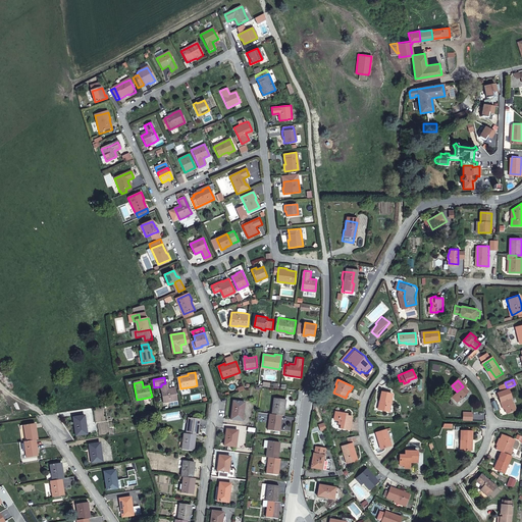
[(177,400),(176,388),(169,390),(169,388),(168,383),(165,383),(161,384),(161,386),(164,403),(170,402),(177,400)]
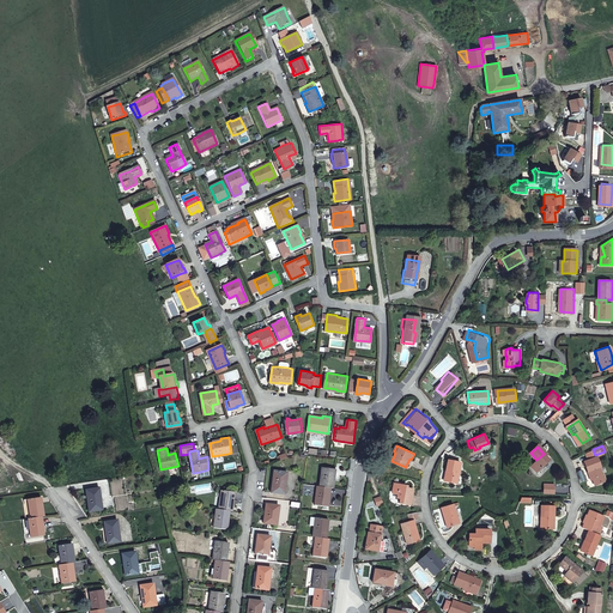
[(536,460),(530,466),(535,472),(550,460),(544,454),(542,455),(536,460)]
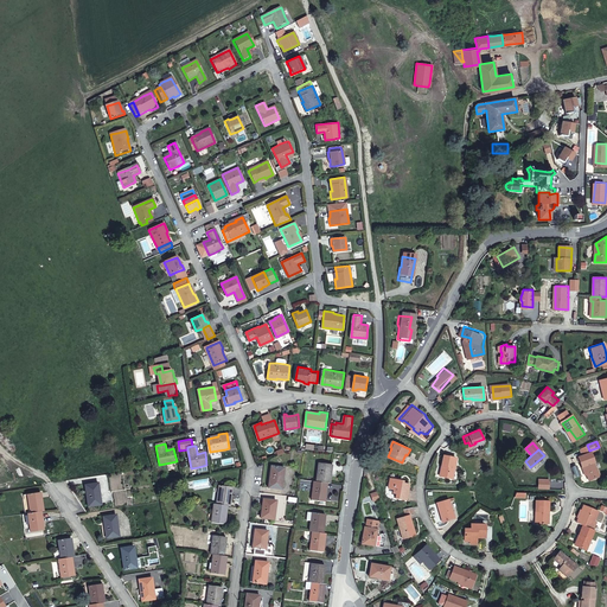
[(589,472),(592,477),(599,474),(594,461),(595,460),(592,452),(590,453),(585,455),(580,457),(582,465),(585,464),(588,472),(589,472)]
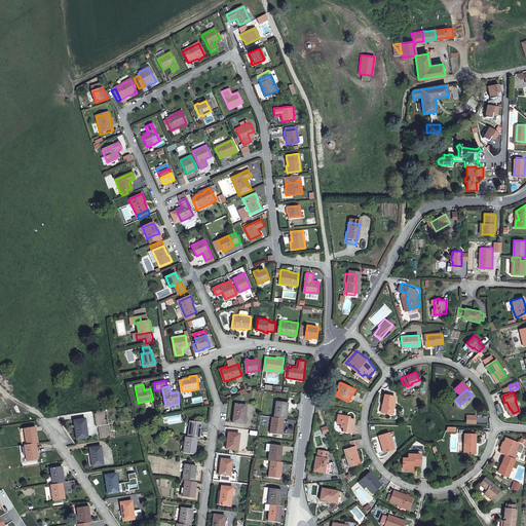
[(386,393),(383,402),(384,402),(381,410),(390,414),(397,398),(386,393)]
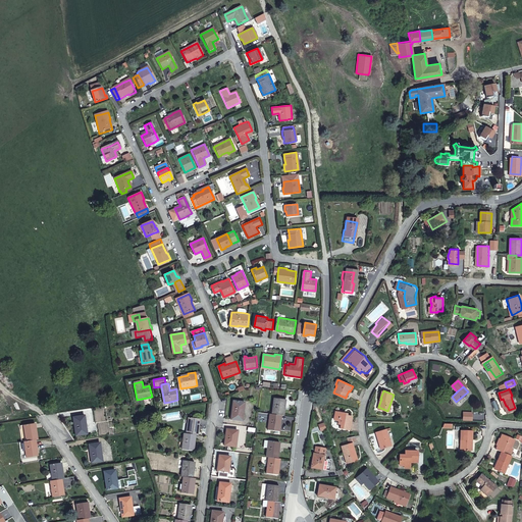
[(273,413),(283,415),(285,415),(288,400),(276,398),(273,413)]
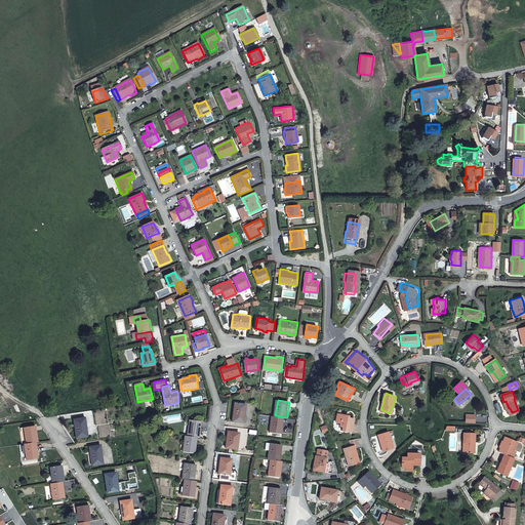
[(245,422),(247,405),(244,404),(236,403),(233,421),(245,422)]
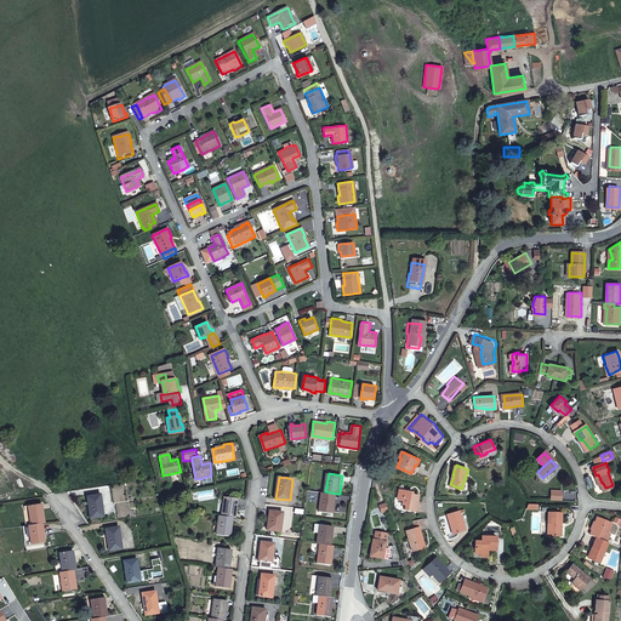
[(414,491),(402,488),(399,496),(404,497),(403,501),(406,502),(405,506),(415,508),(419,495),(414,493),(414,491)]
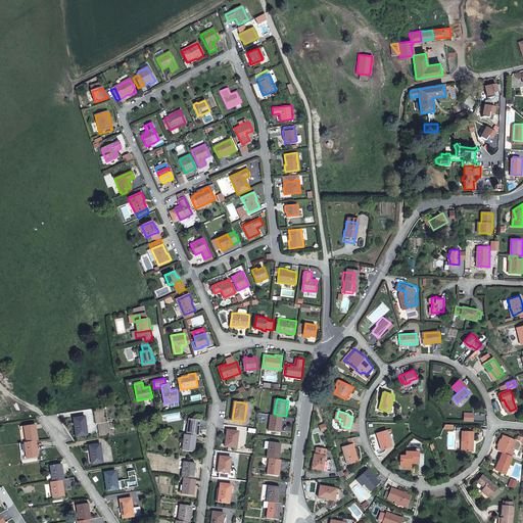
[(274,414),(272,414),(271,425),(270,431),(282,432),(284,416),(274,414)]
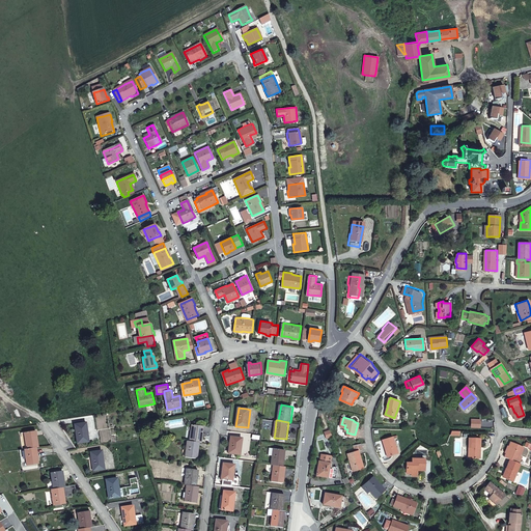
[(88,440),(86,422),(75,423),(77,442),(88,440)]
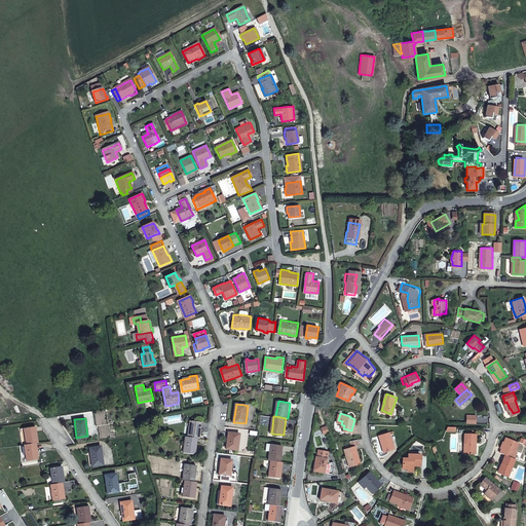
[(189,436),(198,437),(200,437),(202,421),(191,419),(189,436)]
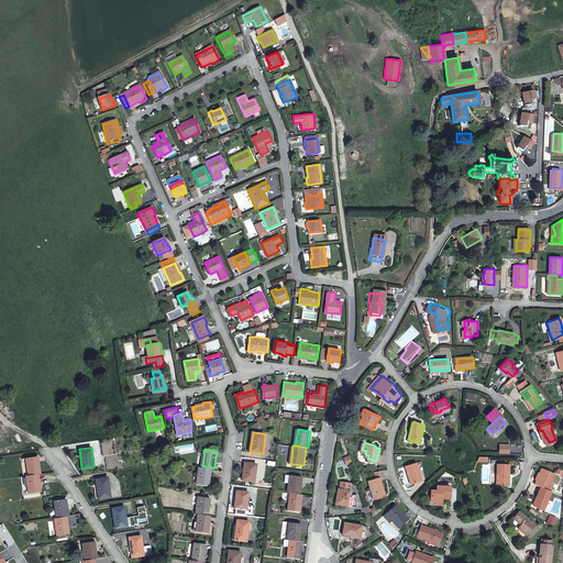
[(40,472),(42,472),(40,454),(28,456),(30,474),(40,472)]
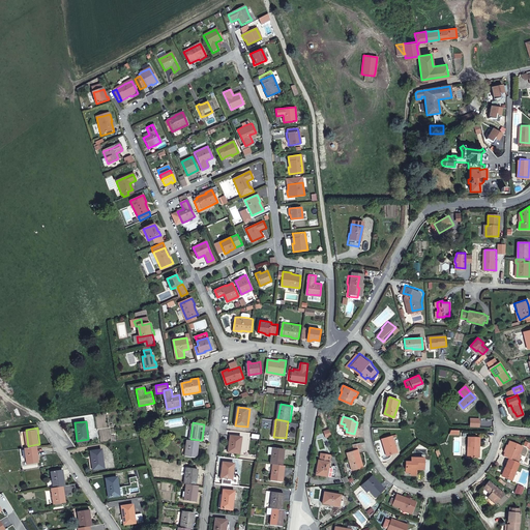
[(396,435),(396,434),(391,435),(391,436),(383,438),(387,453),(395,450),(392,439),(392,437),(396,435)]
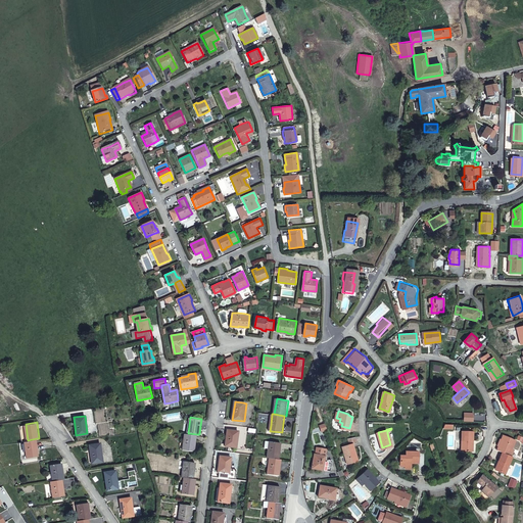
[(237,446),(239,431),(229,429),(226,445),(237,446)]
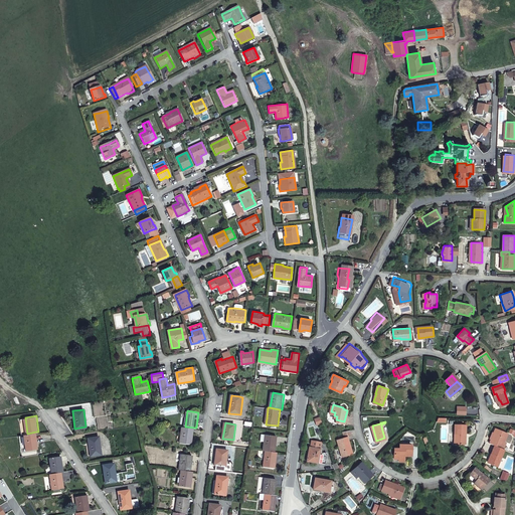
[(465,434),(467,434),(467,424),(456,424),(456,444),(465,444),(465,434)]
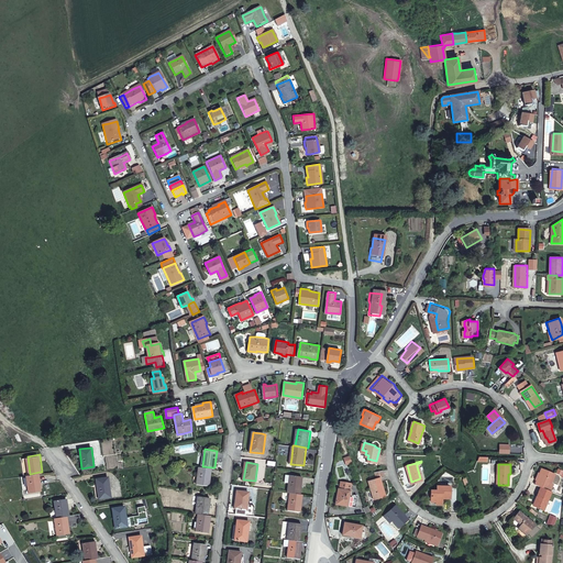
[(202,466),(200,466),(198,484),(210,486),(212,467),(202,466)]
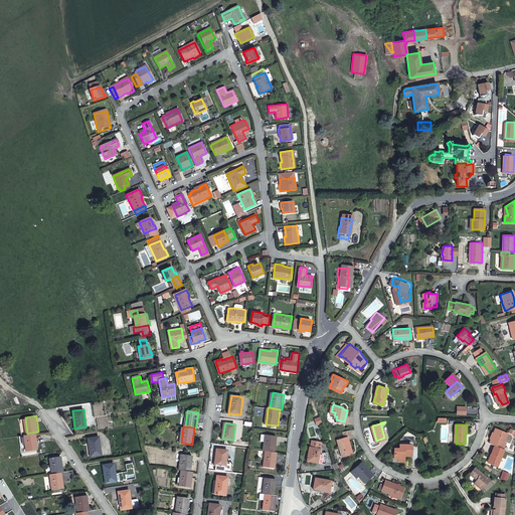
[(492,439),(491,443),(496,445),(504,449),(507,442),(505,442),(508,434),(496,428),(496,431),(492,439)]
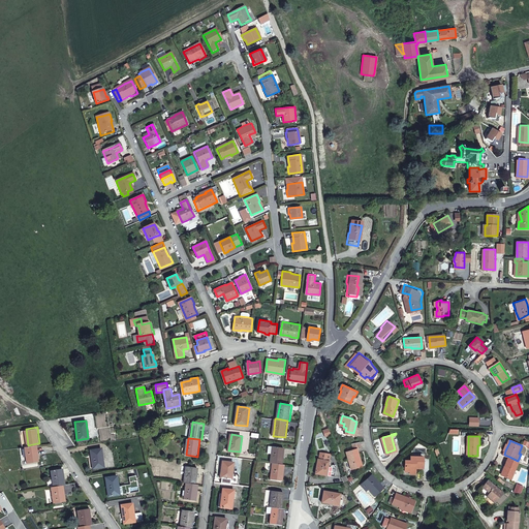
[(39,460),(37,443),(28,445),(26,445),(28,461),(39,460)]
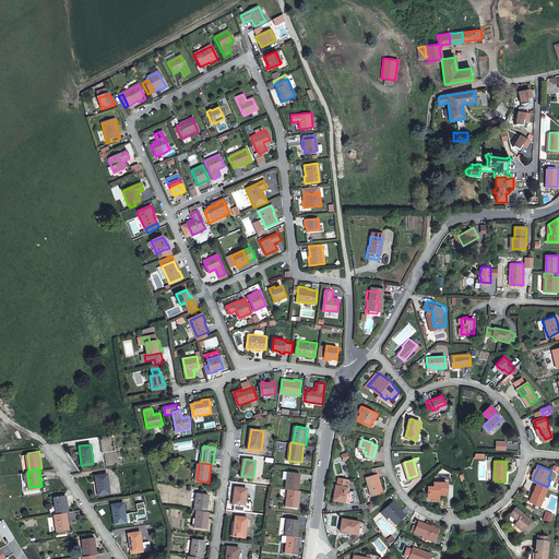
[(288,479),(286,489),(288,489),(299,490),(301,473),(289,472),(288,479)]
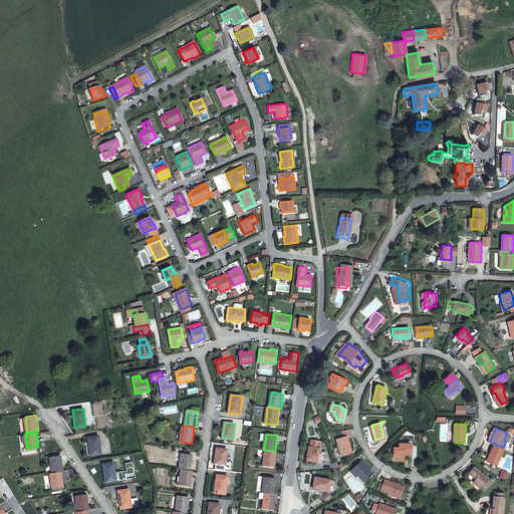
[(347,443),(348,442),(348,441),(345,434),(343,435),(336,437),(341,452),(349,449),(347,443)]
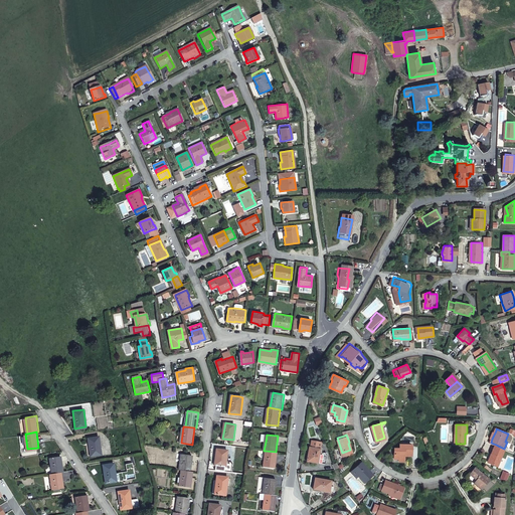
[(102,454),(100,436),(89,438),(91,456),(102,454)]
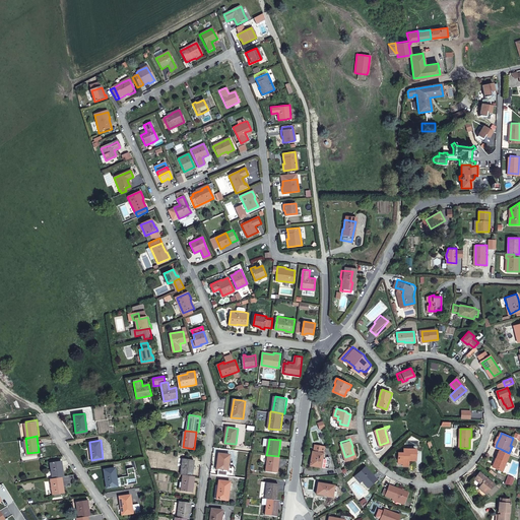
[(323,467),(326,447),(316,445),(315,451),(312,465),(323,467)]
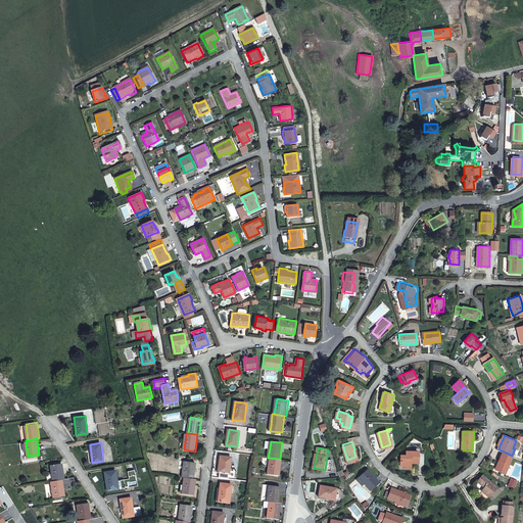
[(418,449),(406,449),(406,454),(400,454),(400,464),(407,464),(411,464),(411,461),(411,459),(418,459),(418,449)]
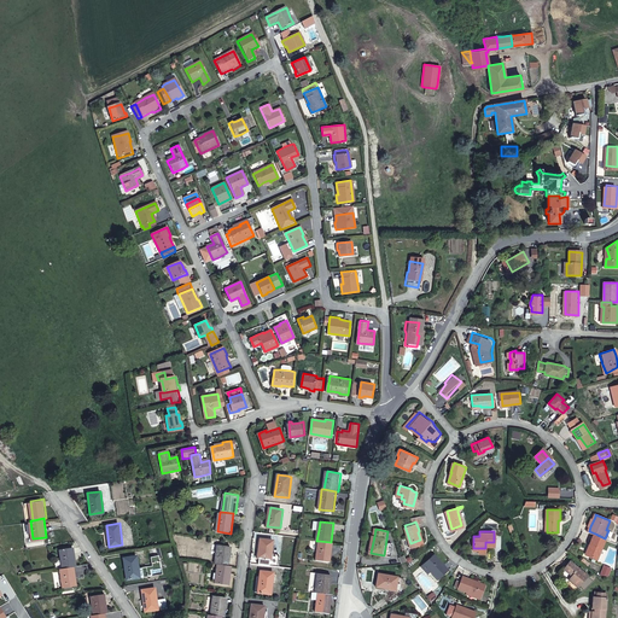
[(598,559),(606,538),(605,538),(595,534),(590,543),(590,546),(592,546),(588,555),(598,559)]
